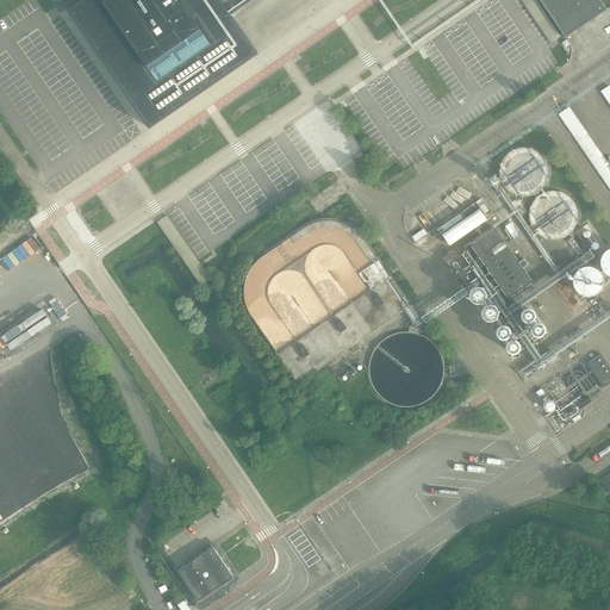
[(219,0),(81,0),(68,10),(149,129),(256,54),(219,0)]
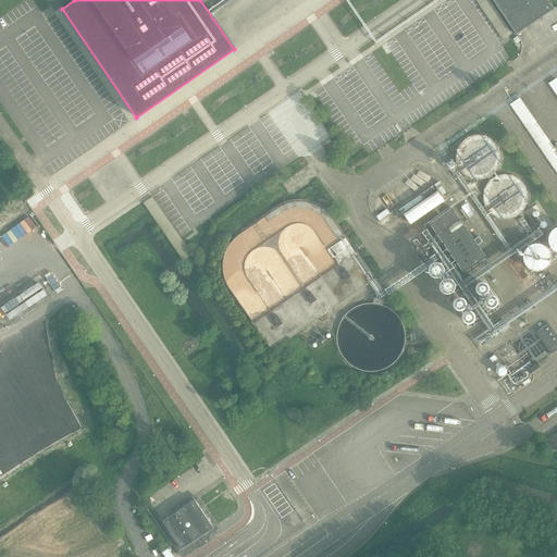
[(489,0),(475,0),(503,40),(512,34),(489,0)]
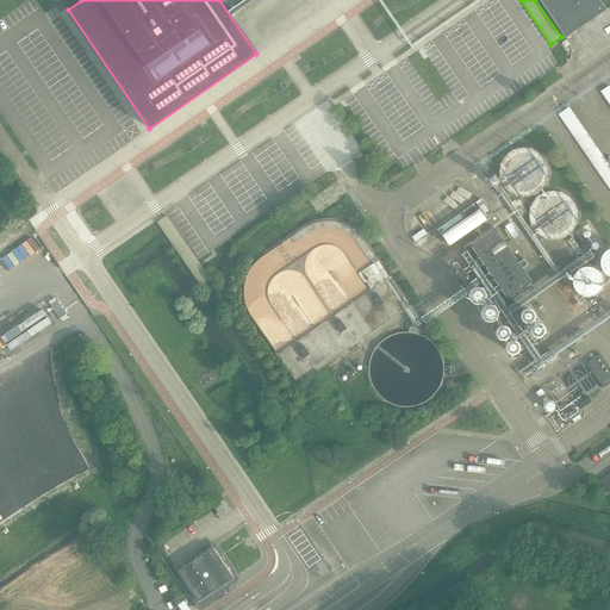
[(599,0),(539,0),(565,38),(607,10),(599,0)]
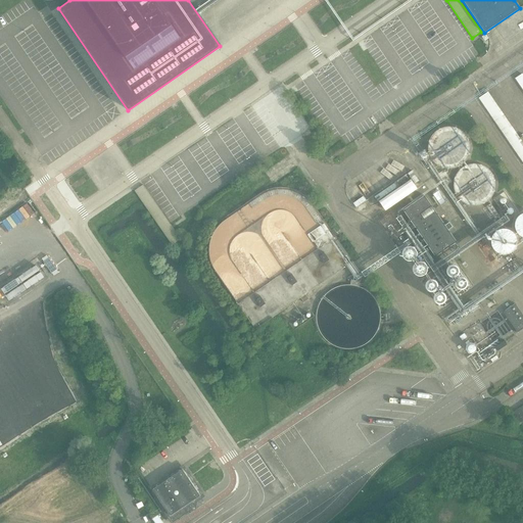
[(469,150),(469,146),(469,142),(468,139),(466,135),(464,132),(462,130),(458,127),(453,126),(449,125),(444,125),(440,127),(437,128),(434,131),(431,135),(429,138),(428,141),(427,146),(428,150),(429,154),(431,157),(433,160),(437,163),(440,165),(444,167),(448,167),(453,167),(457,165),(461,162),(464,160),(466,157),(468,154),(469,150)]
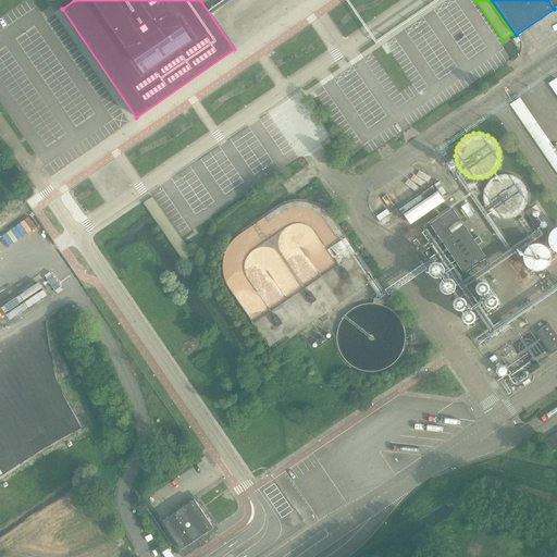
[(527,200),(528,196),(527,192),(525,188),(523,184),(521,180),(518,177),(514,174),(509,173),(504,173),(499,173),(496,175),(492,177),(487,181),(485,183),(483,188),(482,192),(482,196),(482,200),(484,205),(486,209),(490,212),(494,215),(498,218),(503,219),(506,219),(509,218),(514,217),(517,214),(520,212),(523,209),(525,205),(527,200)]
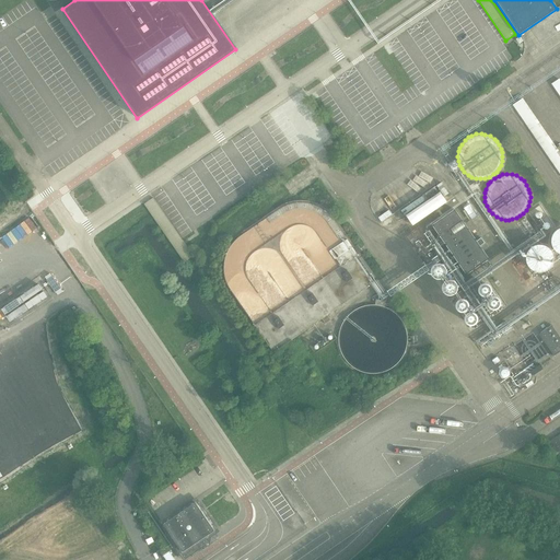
[(441,183),(436,186),(444,197),(448,194),(441,183)]
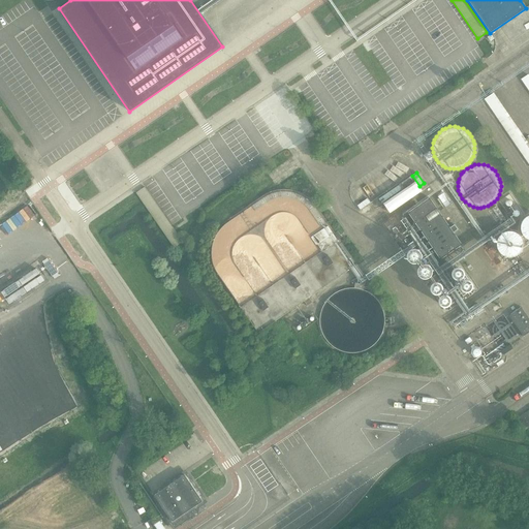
[(399,185),(379,199),(382,205),(390,214),(423,191),(415,182),(414,183),(410,177),(399,185)]
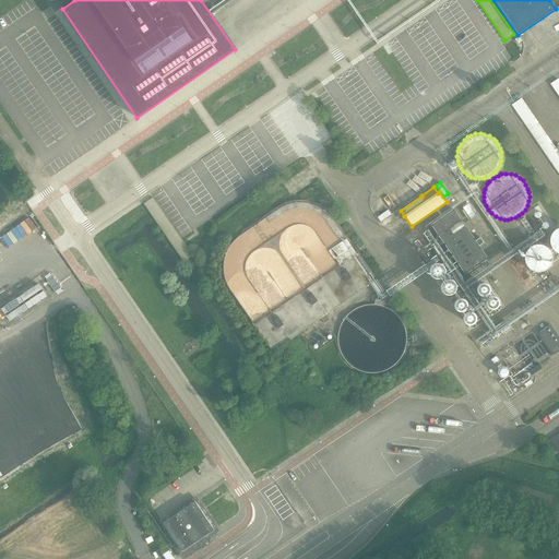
[(432,224),(430,225),(431,226),(437,235),(438,235),(439,236),(438,237),(441,240),(445,247),(445,248),(450,254),(451,254),(453,258),(456,263),(458,264),(464,274),(464,273),(465,275),(466,274),(472,271),(472,270),(482,264),(487,260),(488,259),(487,258),(482,249),(480,249),(479,246),(484,242),(480,238),(476,241),(464,224),(462,221),(461,218),(454,210),(453,209),(452,210),(447,213),(447,214),(437,219),(431,224),(432,224)]
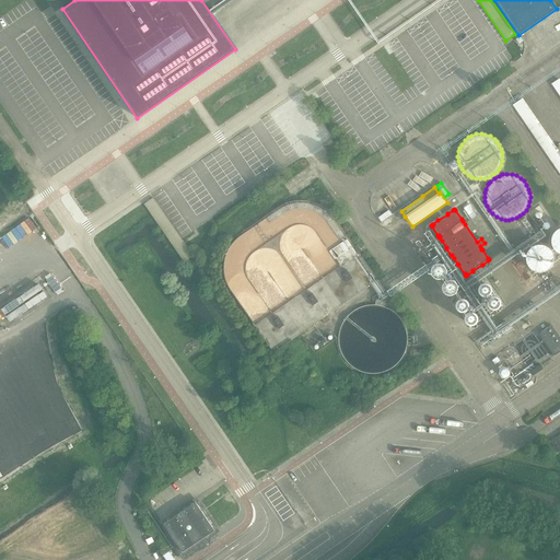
[(389,210),(378,218),(381,222),(392,214),(389,210)]
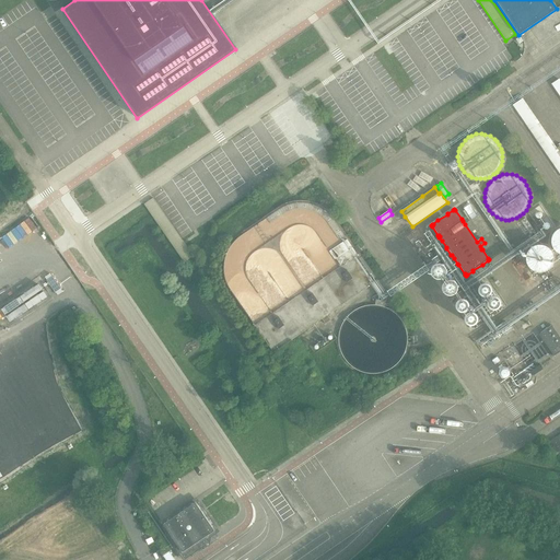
[(553,265),(555,263),(553,257),(552,255),(550,253),(549,252),(546,249),(544,248),(541,248),(539,248),(536,248),(533,251),(532,252),(529,254),(527,256),(527,259),(526,261),(527,266),(528,269),(531,271),(532,272),(535,275),(540,276),(543,276),(545,275),(547,273),(549,272),(552,269),(553,267),(553,265)]
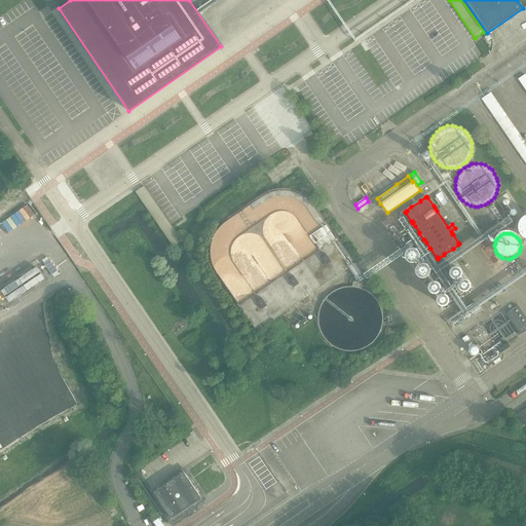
[(519,334),(520,335),(525,330),(525,318),(519,307),(518,306),(505,315),(506,316),(506,315),(519,334)]
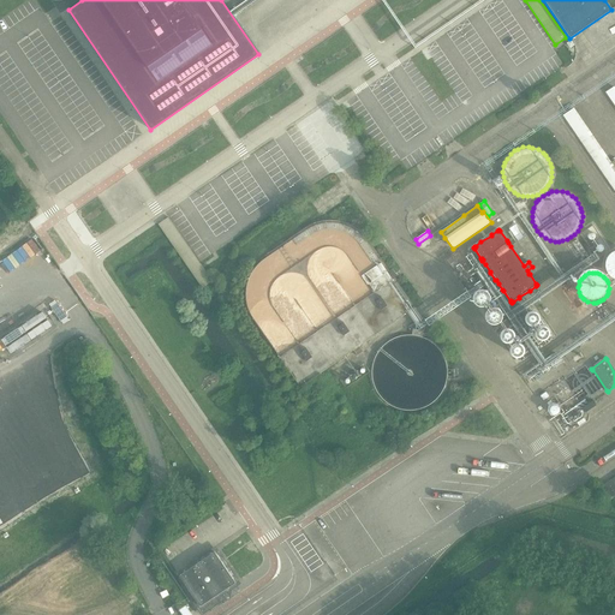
[(593,400),(583,407),(585,412),(596,405),(593,400)]
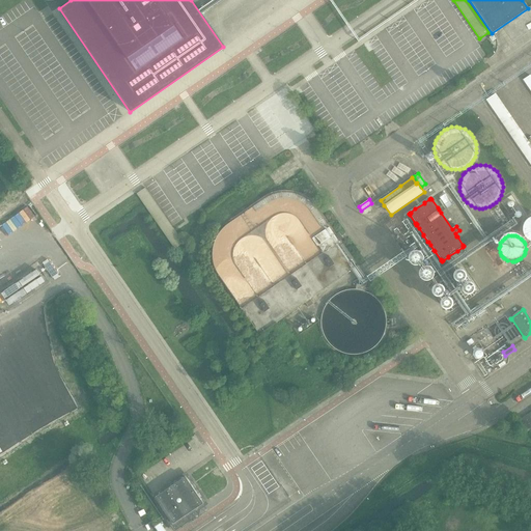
[(530,412),(521,419),(528,429),(530,426),(530,412)]
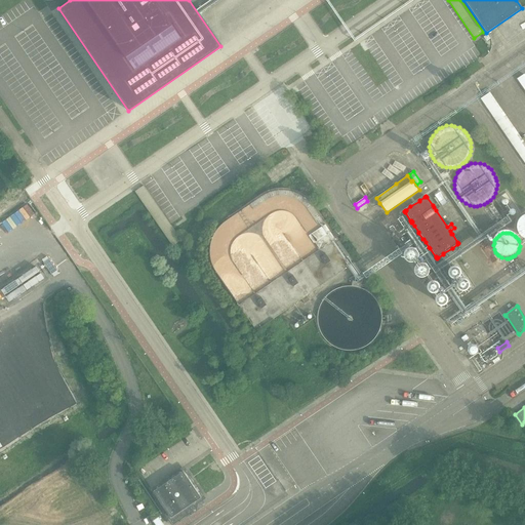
[(184,472),(153,491),(165,509),(162,511),(164,514),(169,515),(171,518),(174,516),(178,517),(182,515),(179,512),(201,497),(184,472)]
